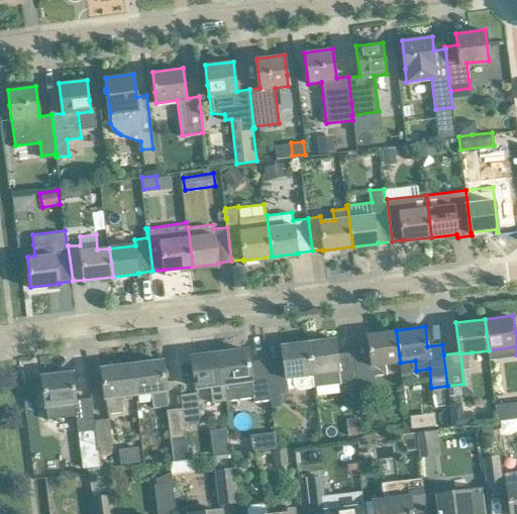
[(385,365),(400,363),(396,330),(368,333),(369,343),(353,345),(353,350),(357,384),(357,386),(375,384),(374,375),(386,373),(385,365)]
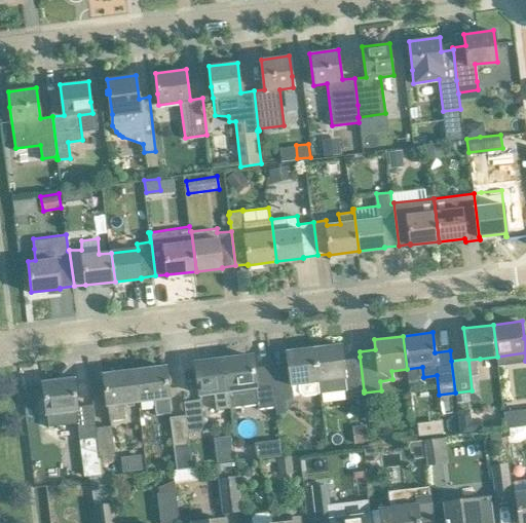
[(341,343),(312,347),(318,393),(320,393),(346,389),(346,393),(364,390),(360,357),(343,359),(341,343)]
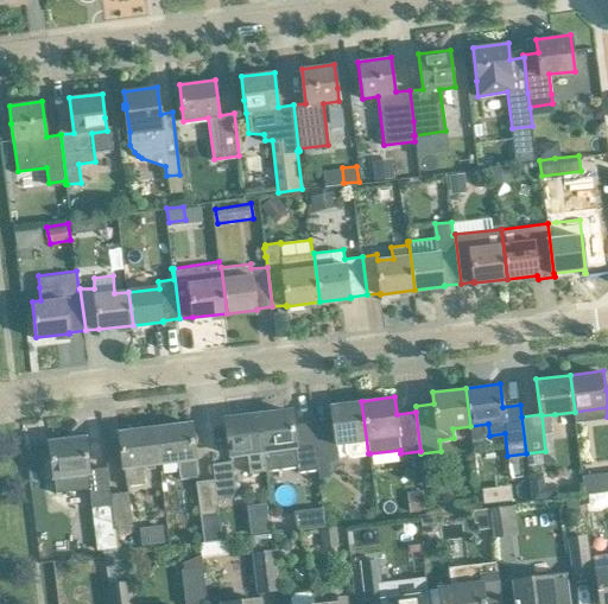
[(350,456),(368,453),(361,401),(330,405),(333,423),(314,425),(312,425),(315,449),(316,457),(337,455),(336,444),(344,444),(346,452),(350,456)]
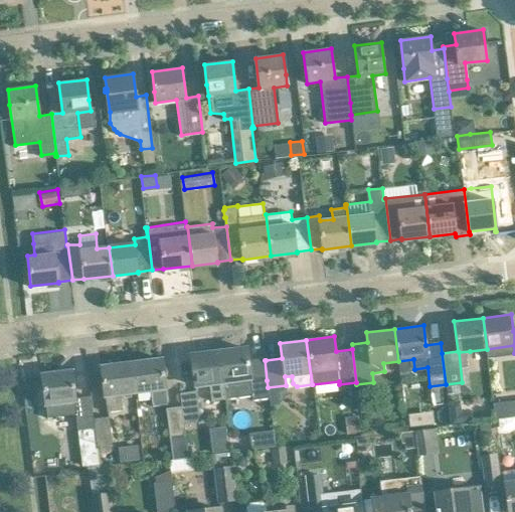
[(219,350),(219,351),(225,398),(239,396),(251,394),(252,399),(270,396),(269,387),(268,387),(267,380),(265,360),(266,360),(265,357),(248,359),(246,347),(219,350)]
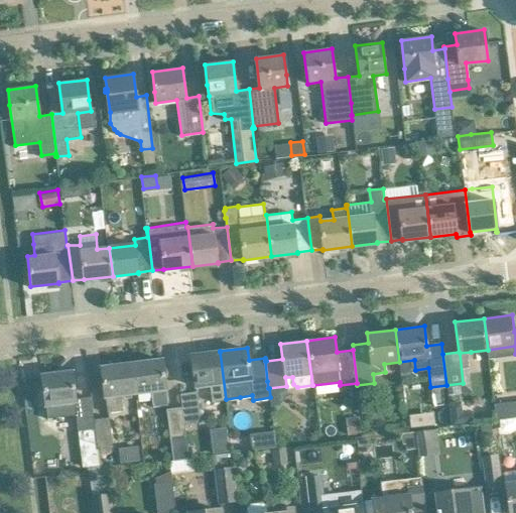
[(212,400),(226,399),(219,352),(192,355),(196,385),(210,384),(212,400)]
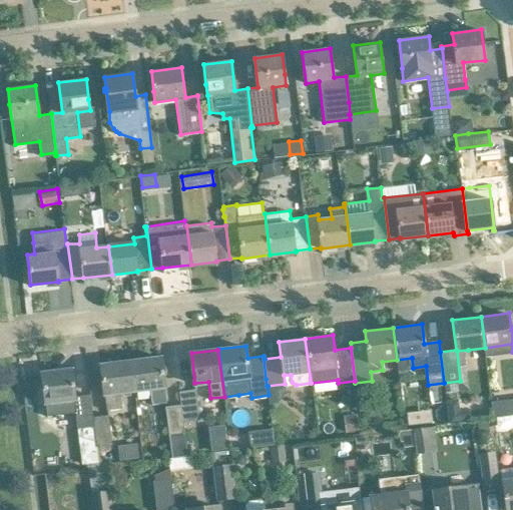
[(130,361),(134,392),(149,390),(151,405),(167,403),(161,357),(130,361)]
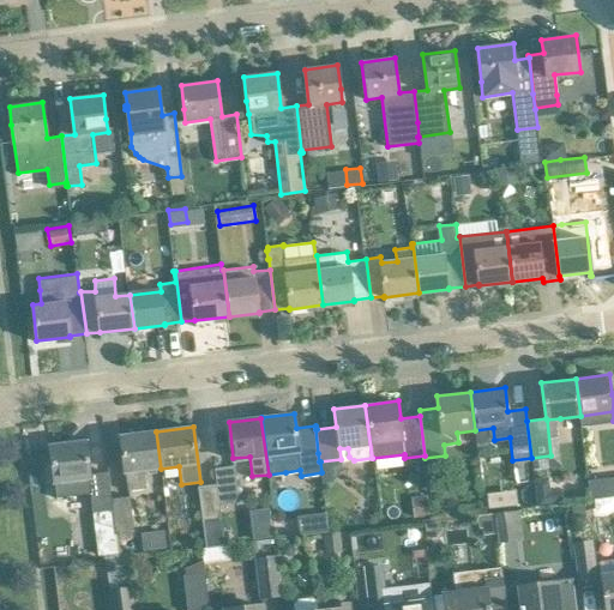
[(143,471),(161,469),(156,432),(120,435),(127,491),(145,489),(143,471)]
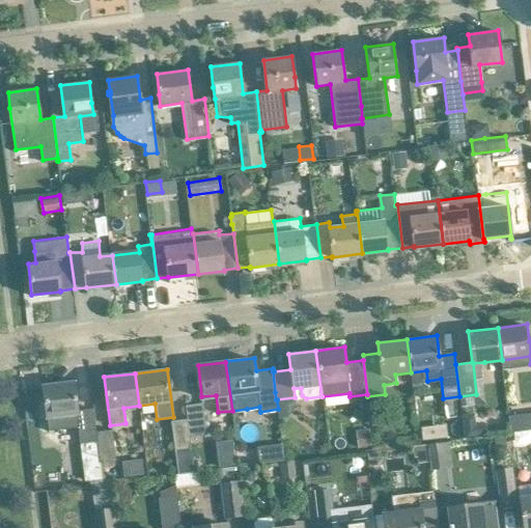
[(78,425),(80,442),(98,440),(96,432),(93,408),(78,410),(74,382),(43,385),(47,417),(49,417),(50,429),(78,425)]
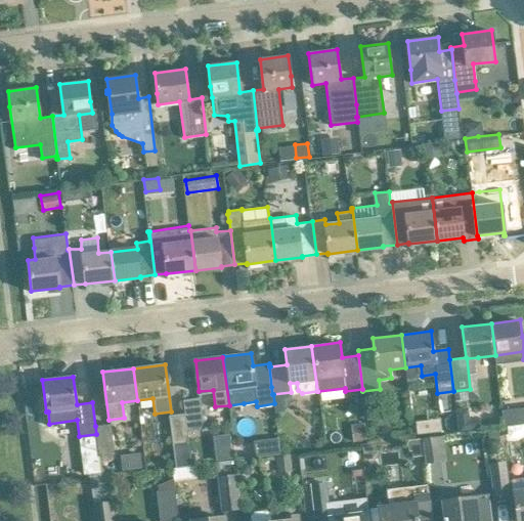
[(203,422),(203,421),(200,398),(182,400),(184,414),(187,424),(203,422)]
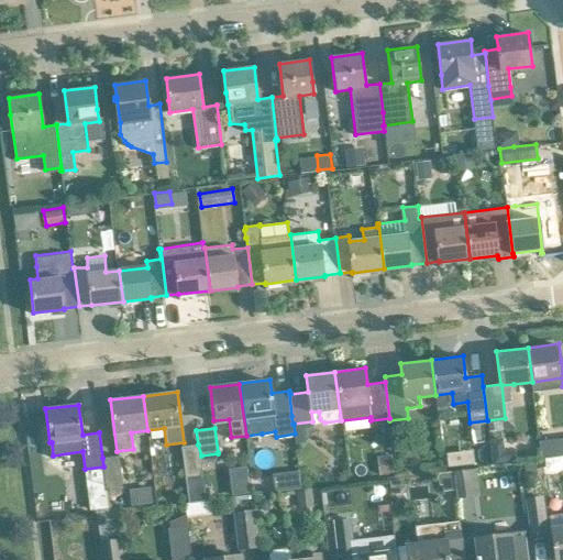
[(540,448),(541,458),(562,454),(562,436),(539,440),(540,448)]
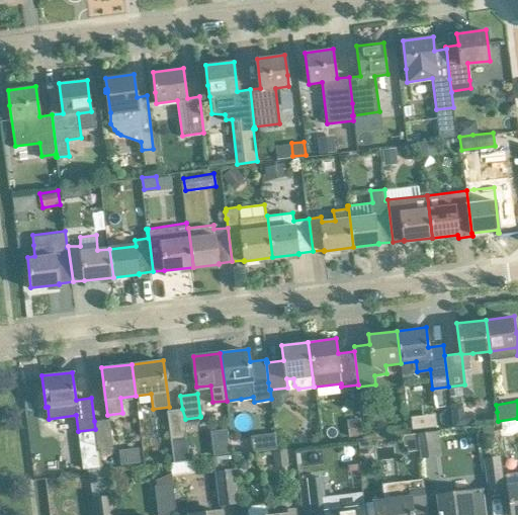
[(462,402),(450,403),(453,426),(475,424),(473,412),(463,413),(462,402)]
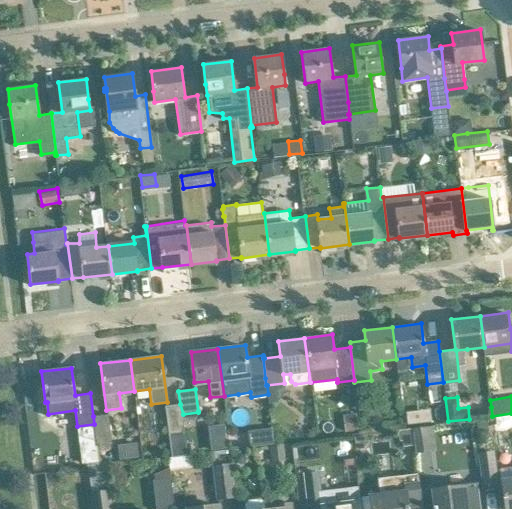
[(189,455),(184,420),(183,414),(180,404),(165,406),(172,456),(168,456),(168,458),(189,455)]
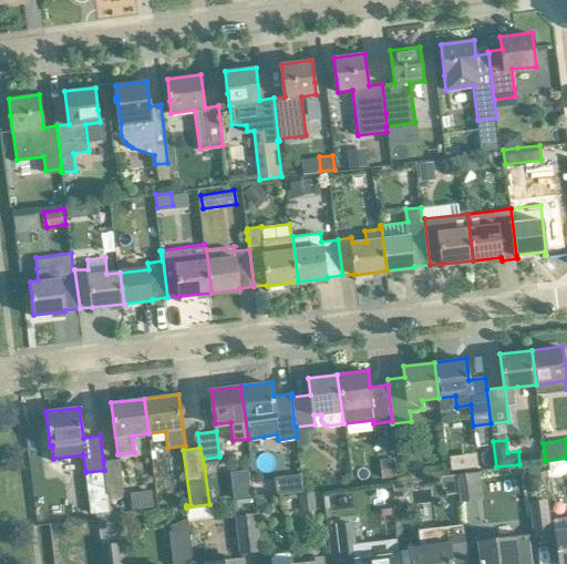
[(103,461),(104,470),(104,471),(106,493),(123,491),(119,460),(103,461)]
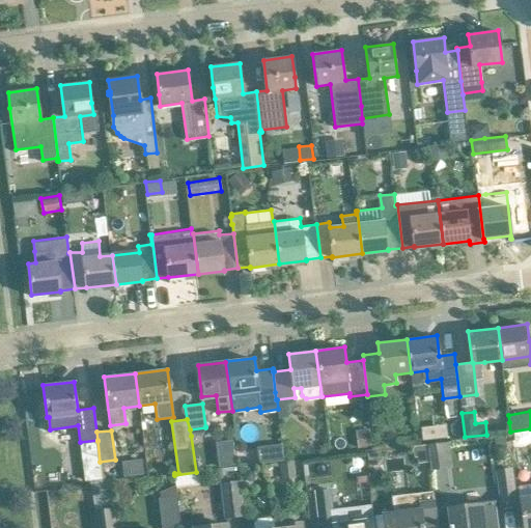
[(452,466),(450,447),(449,440),(427,443),(429,461),(430,460),(431,469),(452,466)]
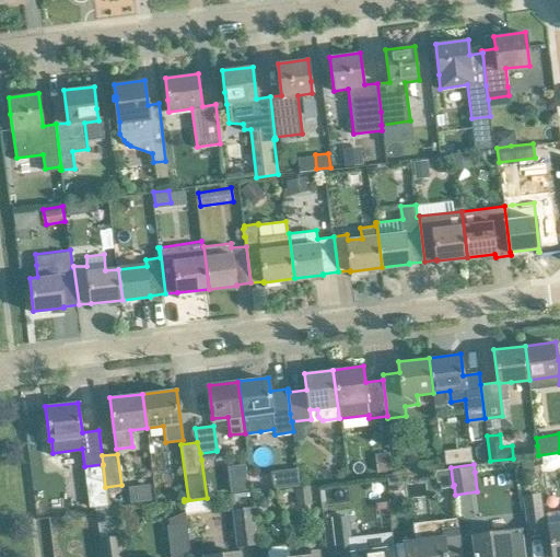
[(441,487),(453,486),(451,467),(435,470),(436,482),(441,480),(441,487)]
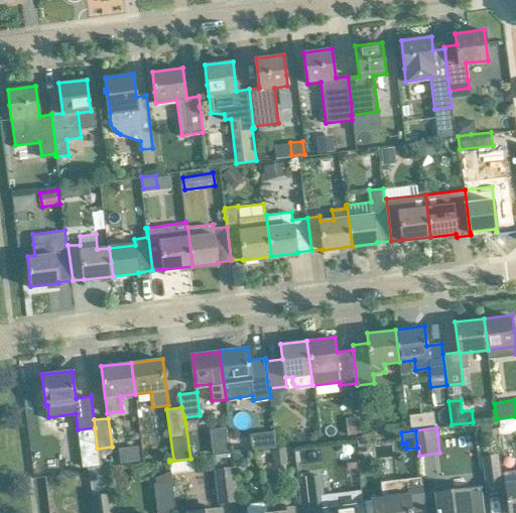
[(370,437),(358,439),(359,452),(366,451),(370,444),(370,437)]
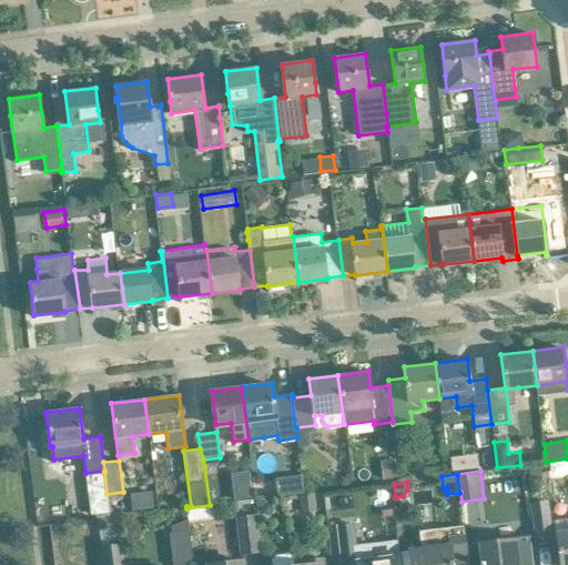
[(81,501),(80,483),(69,484),(70,502),(81,501)]
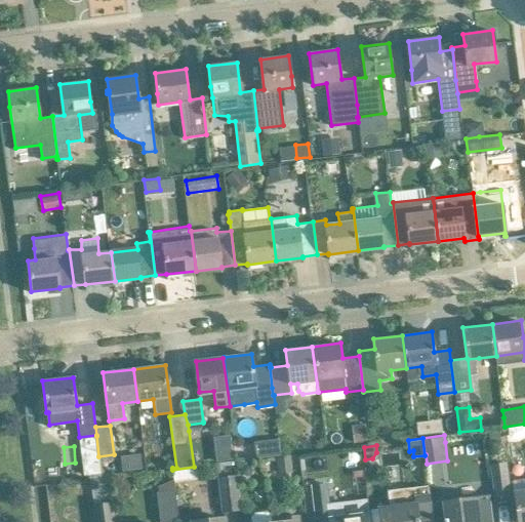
[(120,456),(122,471),(142,469),(139,453),(120,456)]
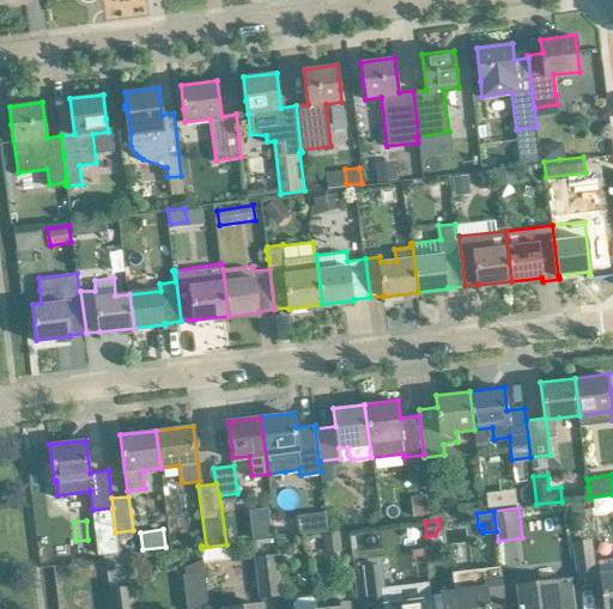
[(326,552),(347,548),(345,534),(339,535),(339,529),(323,531),(326,552)]
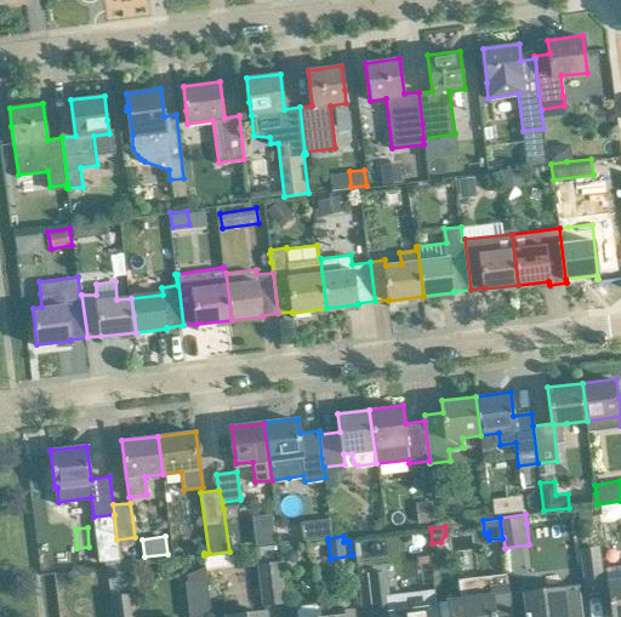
[(586,586),(604,583),(599,547),(581,549),(586,586)]
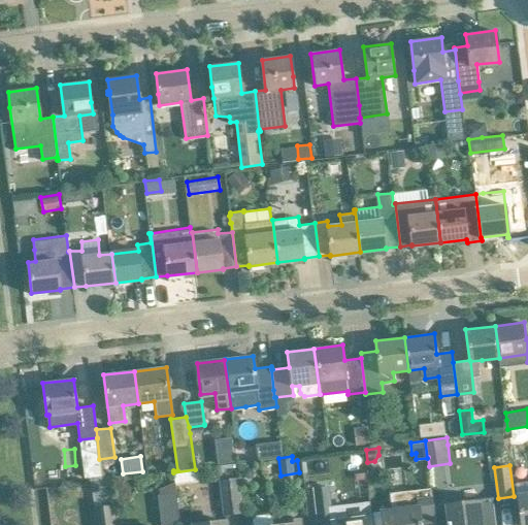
[(199,469),(195,469),(173,472),(175,483),(201,480),(199,469)]
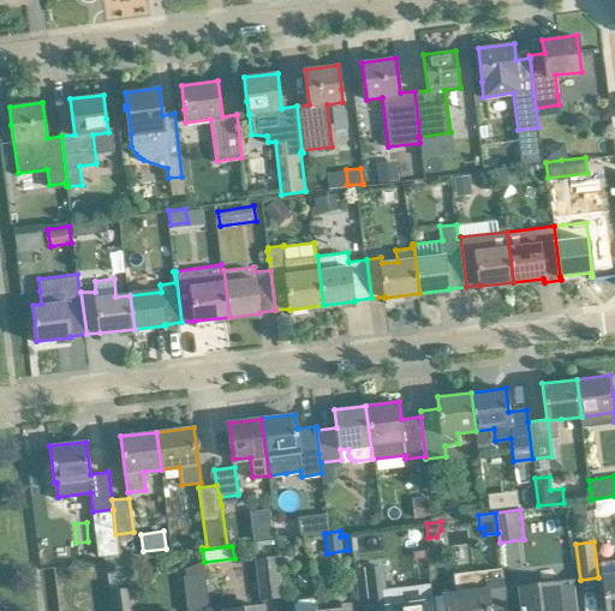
[(262,598),(280,595),(275,558),(257,561),(262,598)]
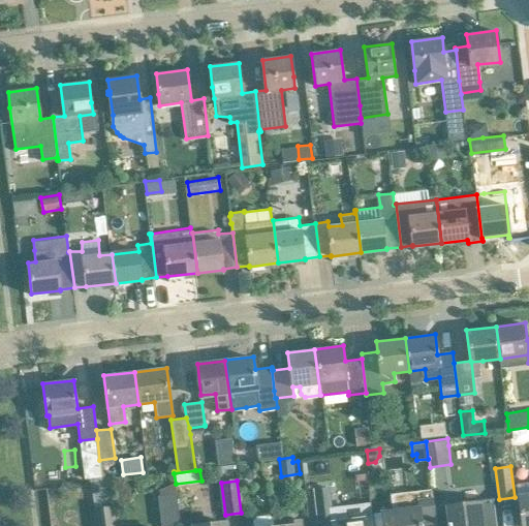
[(114,525),(112,506),(110,490),(109,482),(90,484),(93,509),(95,525),(114,525)]
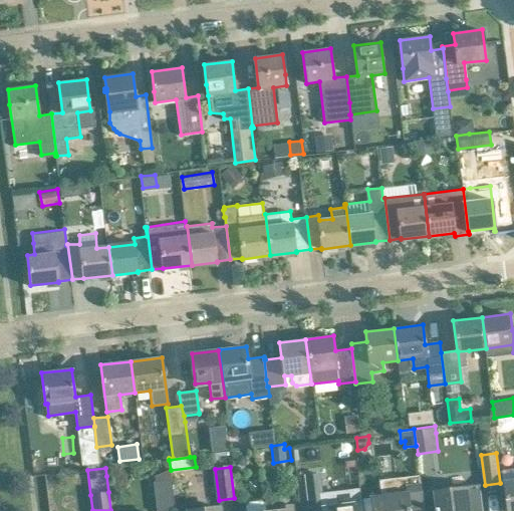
[(323,506),(319,473),(305,475),(309,510),(353,510),(353,503),(323,506)]
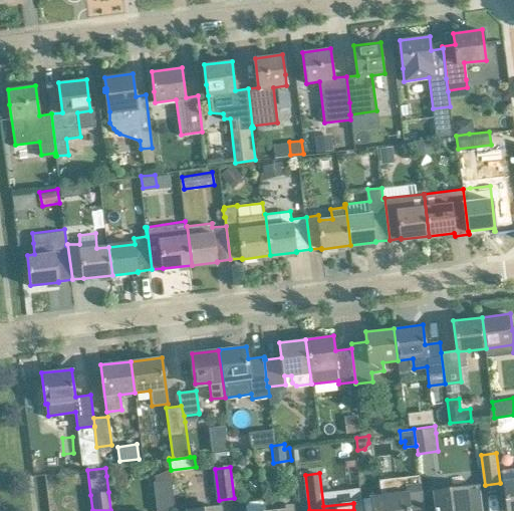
[(419,474),(405,476),(378,479),(381,497),(370,498),(372,510),(410,510),(410,509),(424,507),(419,474)]
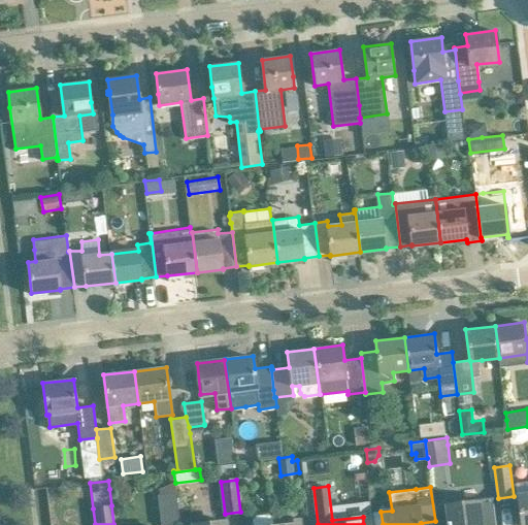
[(527,524),(527,492),(517,494),(520,524),(527,524)]
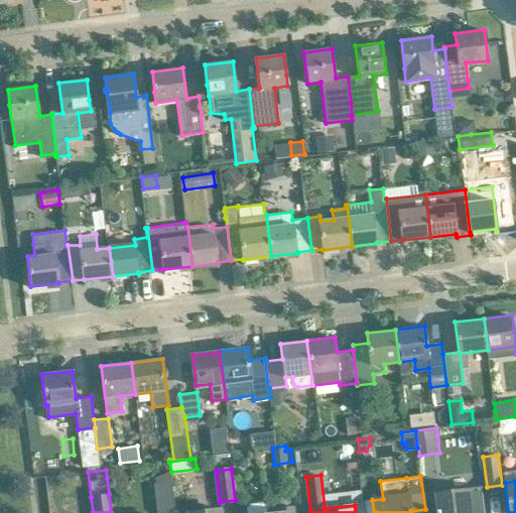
[(156,512),(165,512),(174,512),(170,482),(153,484),(156,512)]
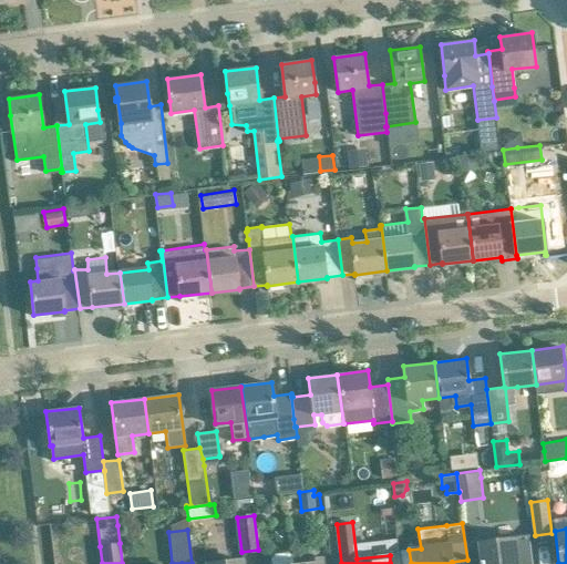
[(531,563),(528,549),(527,536),(478,542),(481,561),(480,561),(480,563),(531,563)]
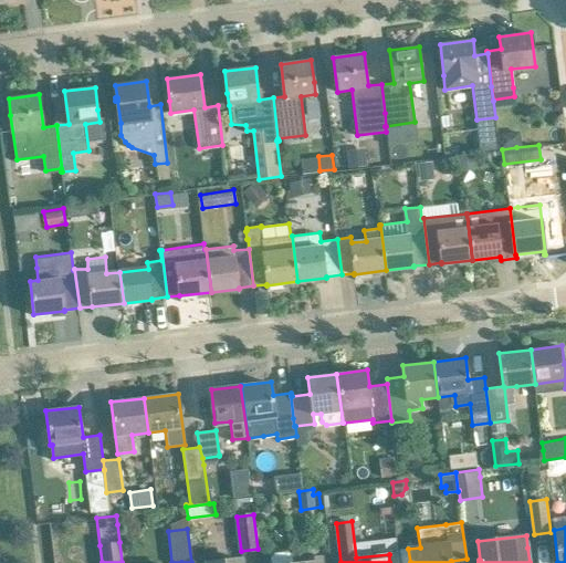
[(304,562),(292,562),(292,554),(287,551),(274,553),(272,555),(272,562),(322,562),(322,556),(304,559),(304,562)]
